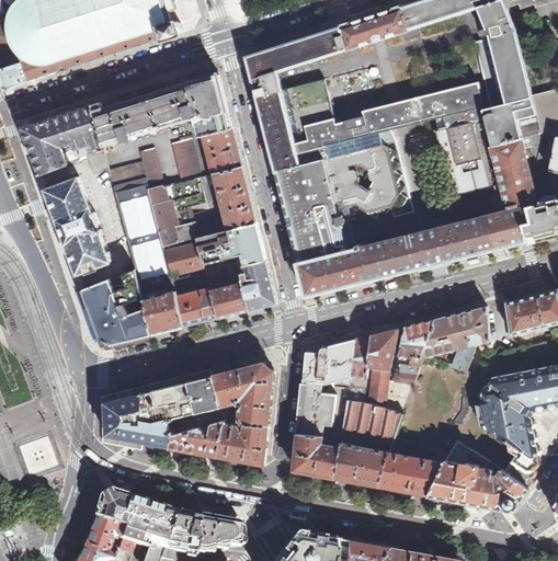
[(0,8),(1,11),(0,11),(0,16),(7,15),(8,11),(11,7),(13,2),(14,0),(0,0),(0,8)]
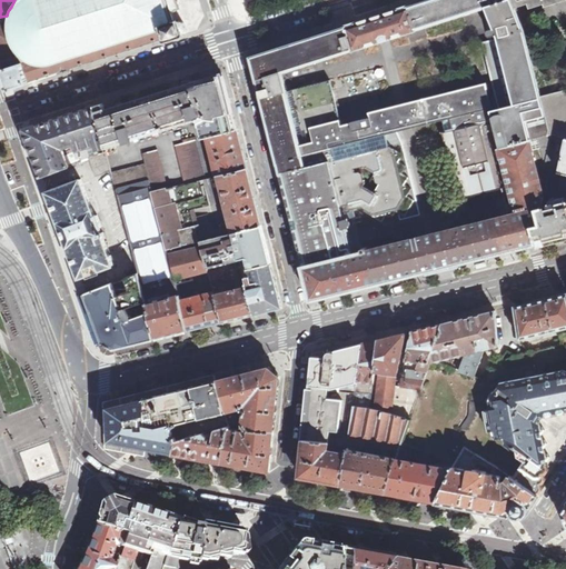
[(178,8),(175,0),(15,0),(13,2),(11,7),(8,11),(7,16),(0,17),(0,68),(0,72),(6,90),(28,83),(27,81),(40,78),(57,72),(57,73),(61,72),(61,71),(65,70),(65,71),(69,70),(69,68),(164,38),(165,40),(181,35),(181,33),(182,32),(184,31),(184,29),(181,22),(180,22),(179,21),(178,22),(174,22),(169,10),(178,8)]
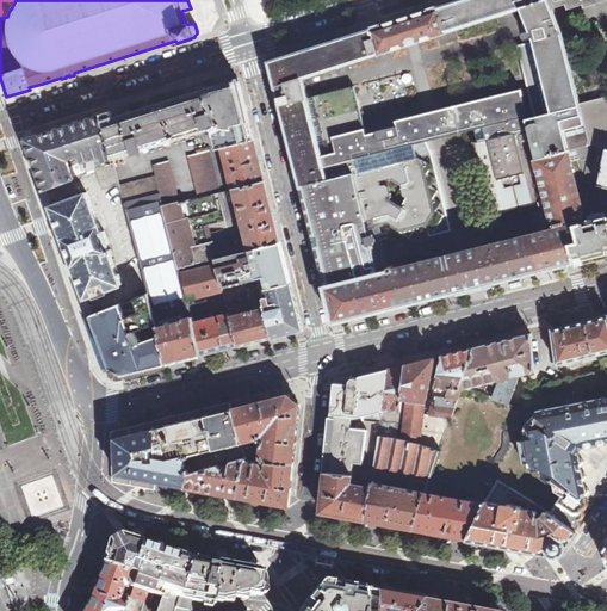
[(454,0),(435,6),(445,34),(468,26),(497,17),(521,10),(546,1),(545,0),(454,0)]
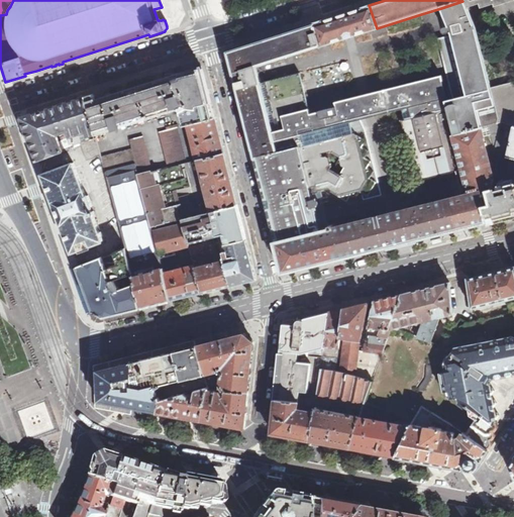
[(463,1),(441,8),(442,15),(449,34),(436,38),(440,53),(451,99),(489,91),(488,86),(474,27),(466,7),(463,1)]
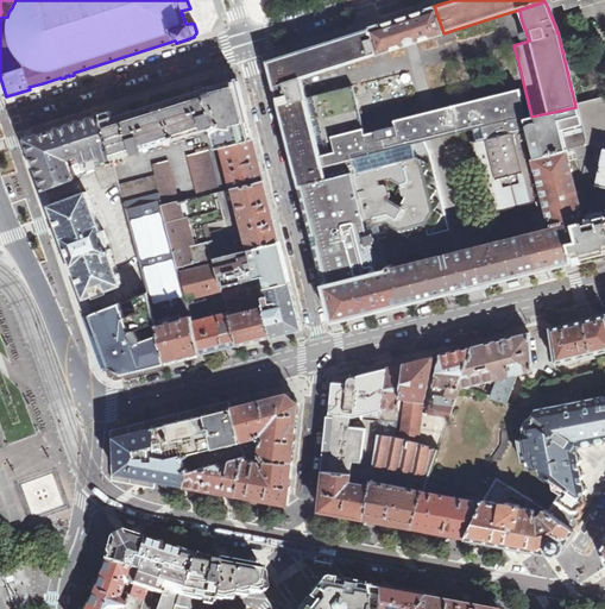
[(366,29),(375,55),(408,44),(443,33),(434,6),(421,11),(408,16),(408,14),(405,16),(405,14),(404,16),(404,17),(402,17),(399,18),(397,19),(395,19),(395,18),(392,19),(391,19),(391,20),(366,27),(366,29)]
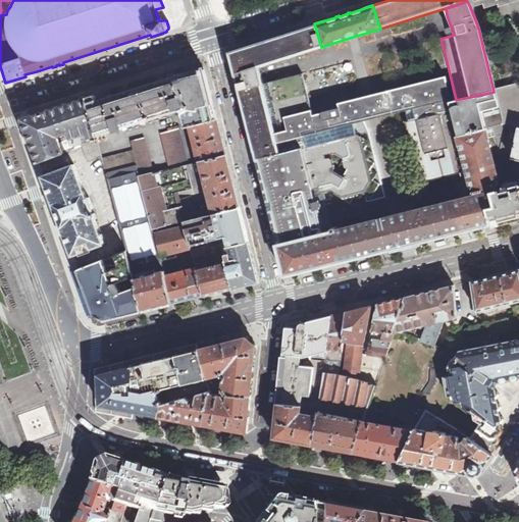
[(232,74),(256,67),(267,64),(287,58),(307,51),(321,47),(314,24),(302,29),(226,52),(227,54),(226,54),(231,74),(232,74)]
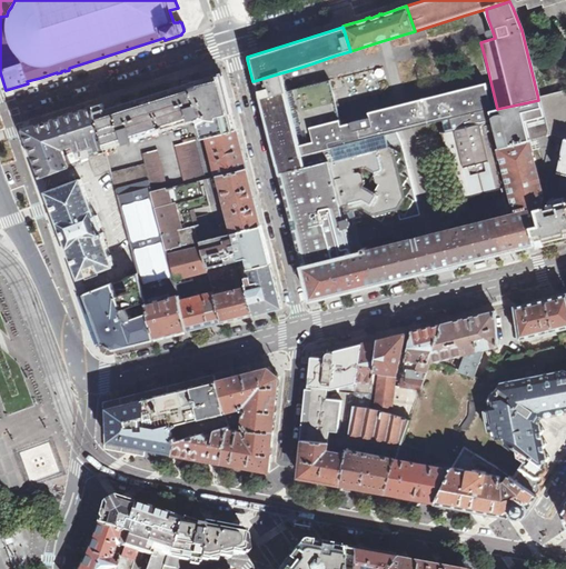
[(204,138),(234,130),(230,117),(224,91),(219,72),(208,76),(209,77),(196,80),(188,83),(188,82),(181,85),(181,83),(179,85),(179,86),(169,89),(141,98),(141,97),(129,100),(129,101),(119,105),(119,102),(117,103),(117,105),(111,107),(120,140),(121,142),(126,141),(126,138),(129,137),(130,140),(133,139),(133,136),(157,129),(158,129),(186,121),(186,122),(187,122),(194,121),(199,139),(204,138)]
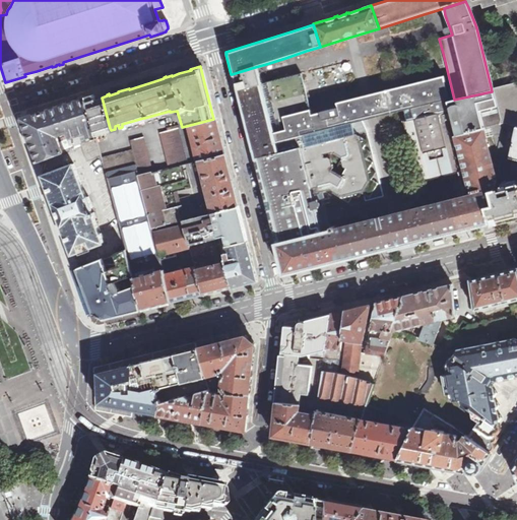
[(255,67),(232,74),(235,87),(235,88),(252,157),(276,151),(260,84),(255,67)]
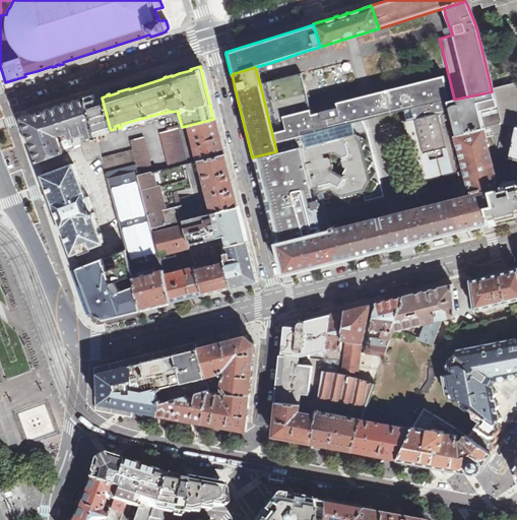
[(336,108),(330,109),(309,114),(299,74),(260,84),(276,151),(300,145),(364,131),(362,120),(357,106),(336,111),(336,108)]
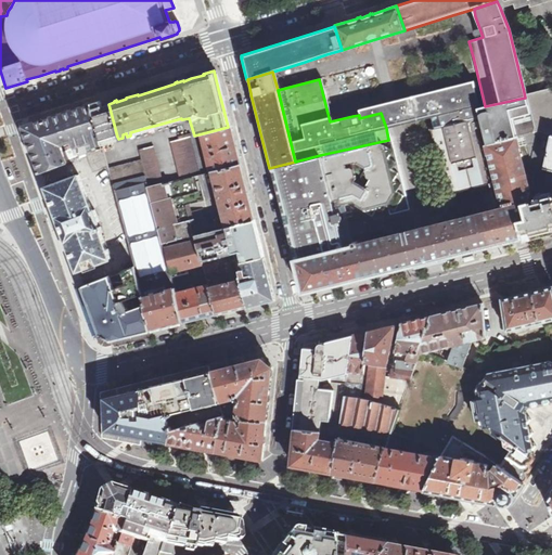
[(381,113),(386,128),(429,116),(433,128),(477,116),(475,108),(473,110),(467,86),(352,114),(352,116),(359,115),(359,118),(381,113)]
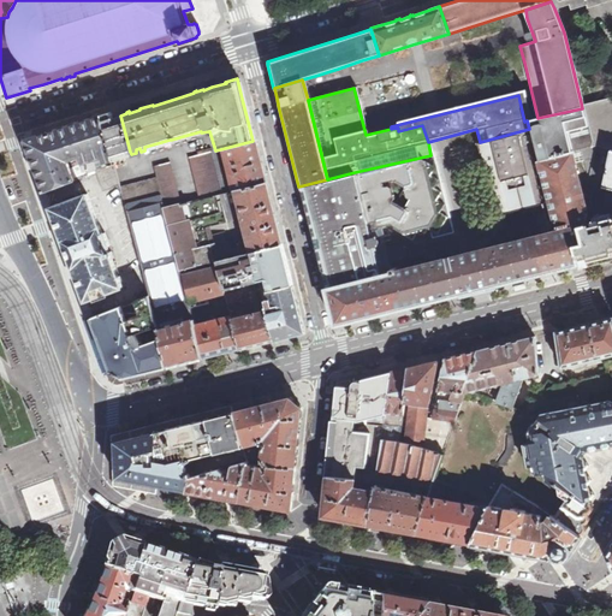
[(611,149),(611,95),(581,102),(582,108),(590,141),(590,146),(596,147),(611,149)]
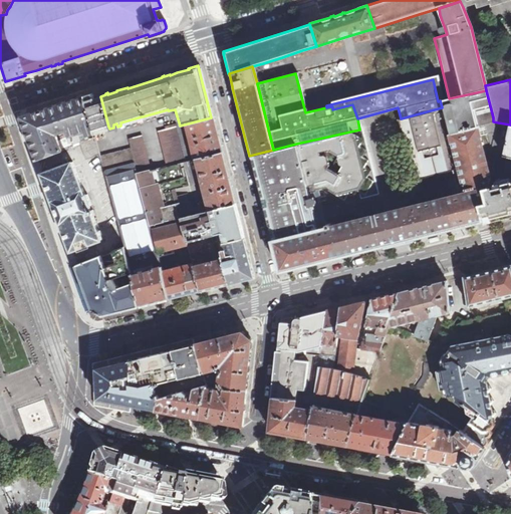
[(486,90),(449,98),(440,100),(442,107),(456,169),(459,181),(462,193),(481,187),(487,185),(487,175),(487,174),(491,162),(492,158),(493,153),(490,152),(498,122),(493,121),(493,117),(486,90)]
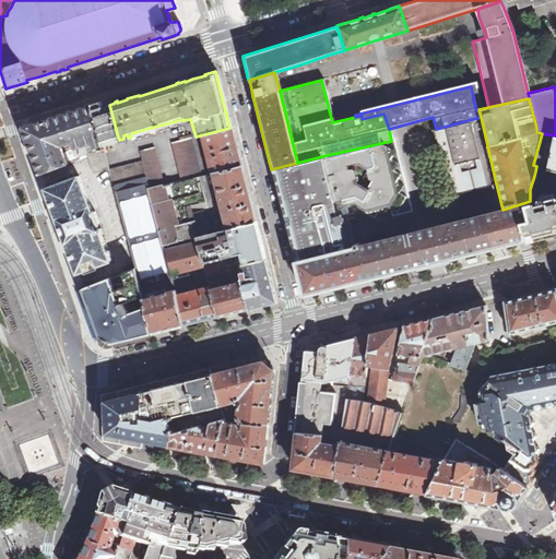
[(118,138),(109,105),(101,107),(99,103),(91,106),(98,131),(107,129),(110,140),(118,138)]
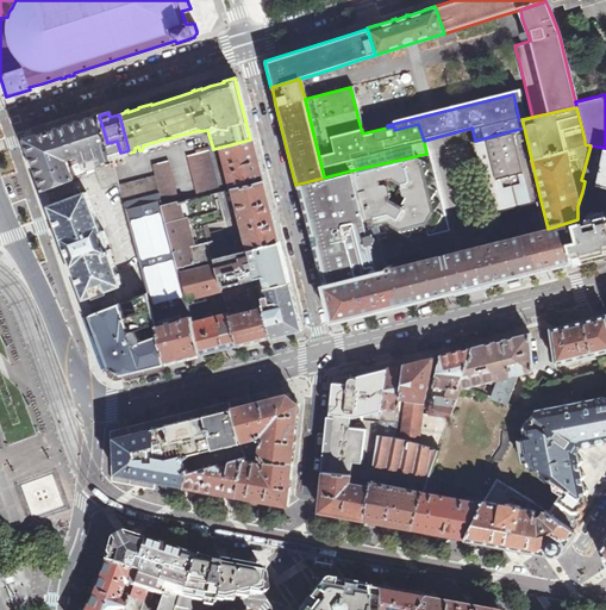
[(111,162),(110,156),(98,116),(97,114),(97,113),(88,116),(22,138),(22,141),(26,153),(41,190),(92,169),(110,162),(111,162)]
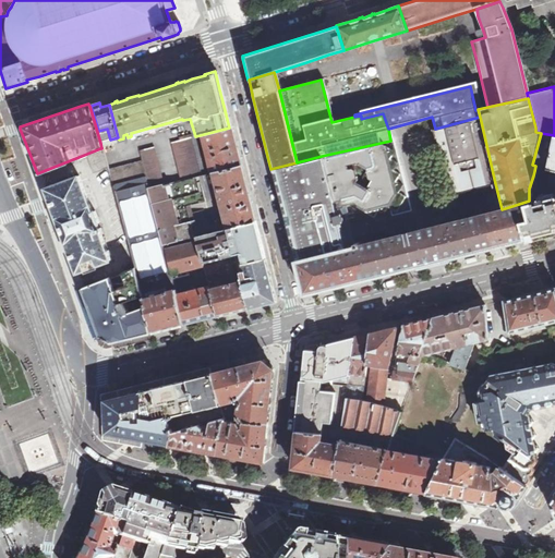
[(100,143),(110,140),(107,129),(98,131),(91,106),(89,106),(100,143)]
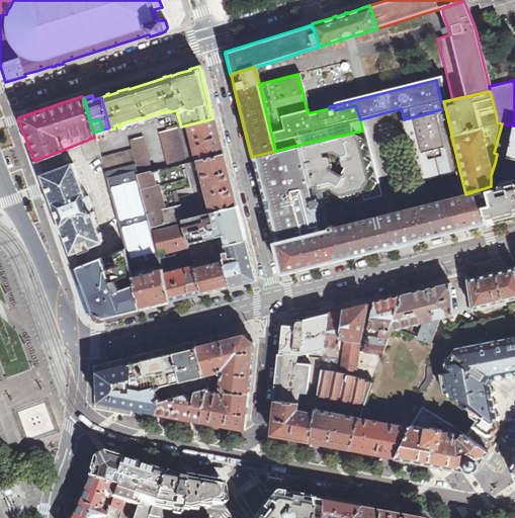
[(434,177),(459,170),(445,108),(404,119),(403,120),(410,148),(409,150),(410,153),(412,153),(419,181),(427,179),(429,180),(434,179),(434,177)]
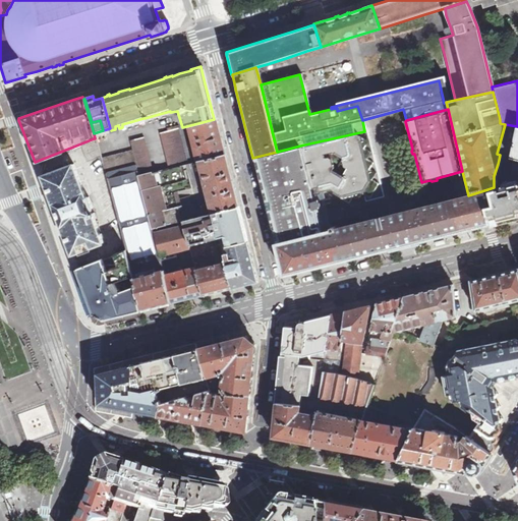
[(197,162),(223,155),(214,119),(186,126),(195,162),(197,162)]
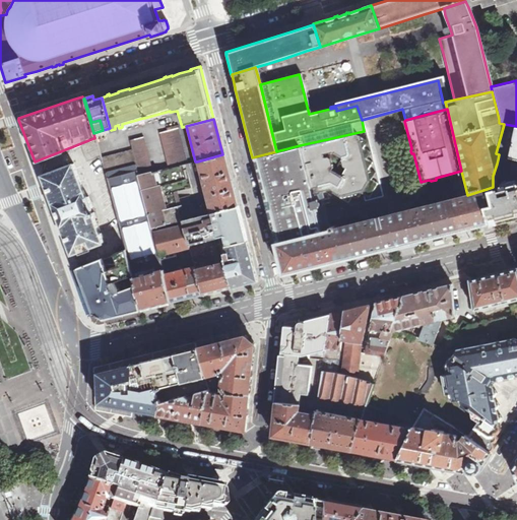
[(515,181),(516,187),(516,126),(504,124),(496,153),(499,154),(514,158),(515,176),(515,181)]
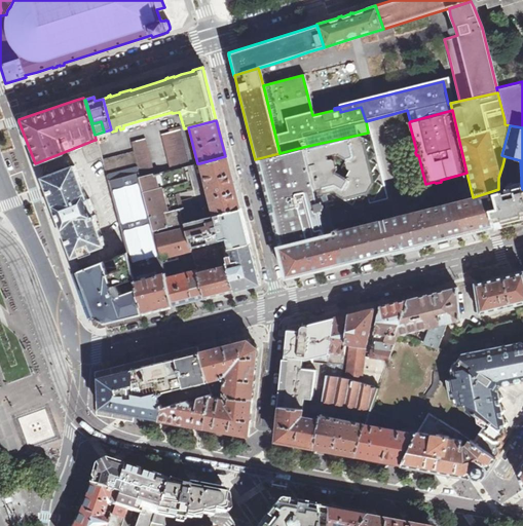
[(169,171),(182,167),(173,130),(178,129),(178,126),(166,129),(166,133),(158,135),(167,170),(169,168),(169,171)]
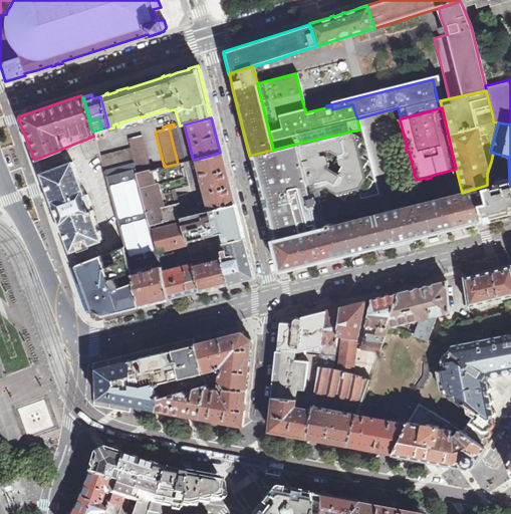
[(296,144),(309,196),(325,191),(338,198),(352,194),(360,200),(377,195),(361,135),(359,130),(296,144)]
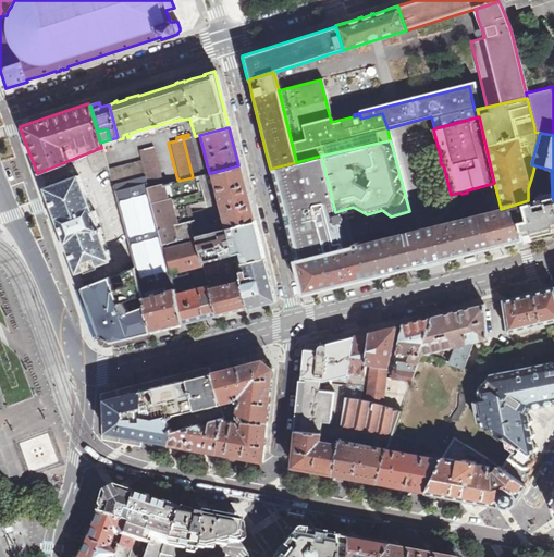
[(139,160),(143,176),(146,187),(161,183),(151,146),(144,148),(143,147),(137,149),(138,150),(136,150),(139,160)]
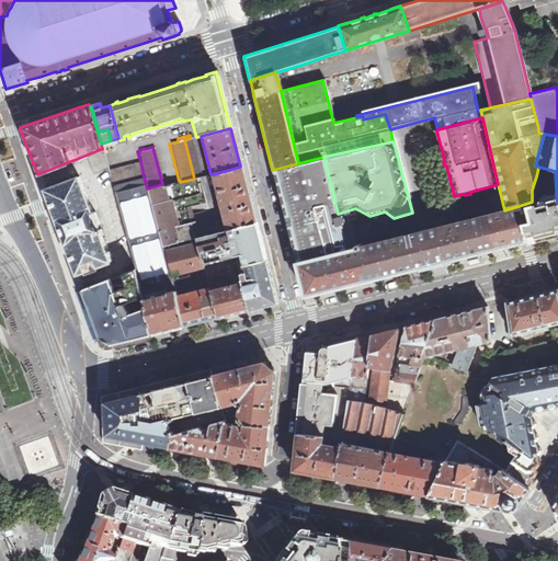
[(101,149),(84,156),(91,172),(106,167),(101,149)]
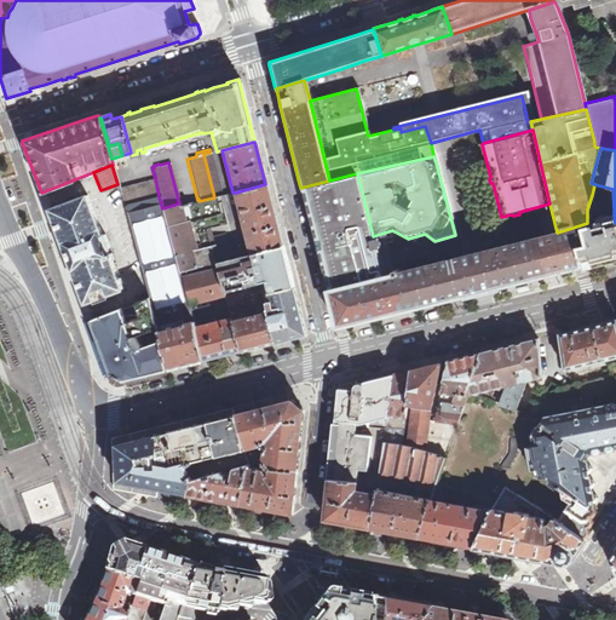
[(329,181),(300,188),(306,211),(305,211),(308,219),(309,219),(314,241),(312,241),(315,250),(316,250),(326,291),(397,271),(396,269),(393,269),(390,253),(376,256),(373,236),(357,173),(329,181)]
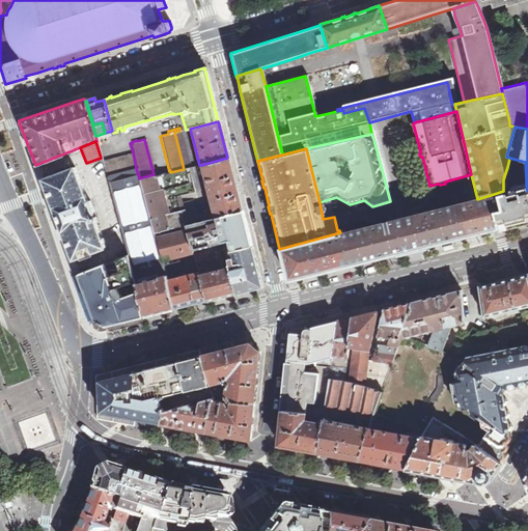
[(102,161),(106,176),(136,168),(133,152),(102,161)]
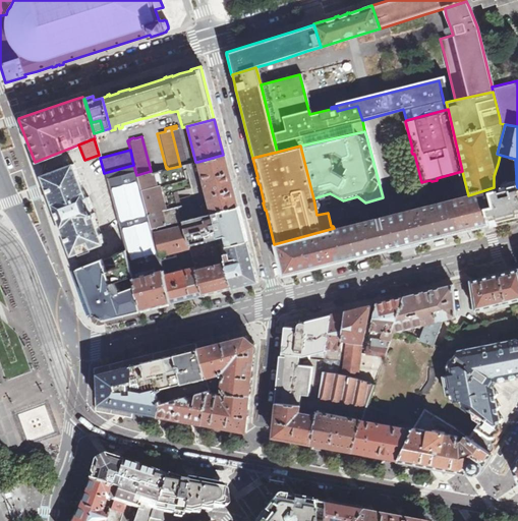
[(211,213),(236,207),(223,155),(197,162),(211,213)]
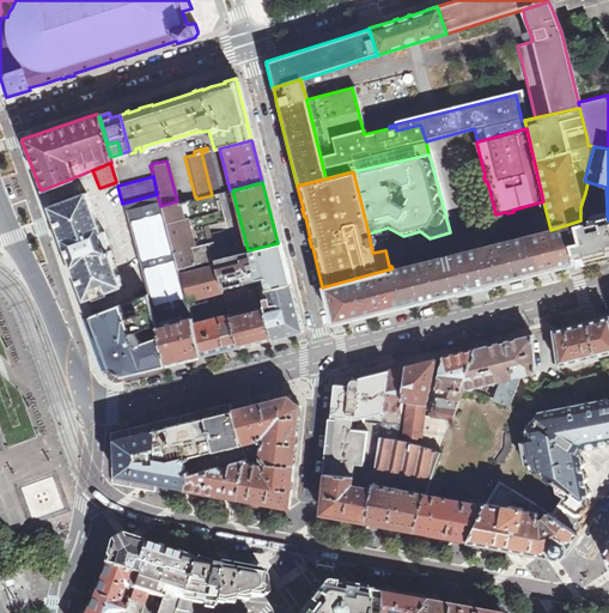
[(606,187),(588,182),(586,188),(597,192),(600,205),(607,207),(606,187)]
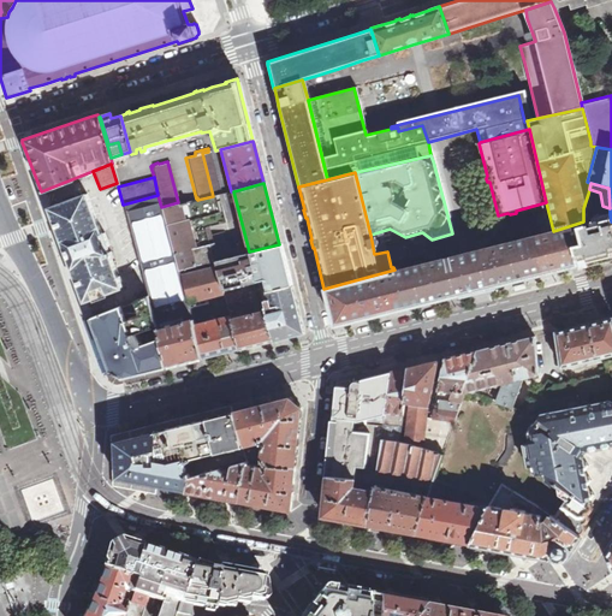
[(84,193),(47,207),(82,300),(119,286),(117,277),(118,277),(117,274),(116,276),(108,254),(110,253),(108,250),(107,250),(105,246),(107,244),(100,226),(97,227),(84,193)]
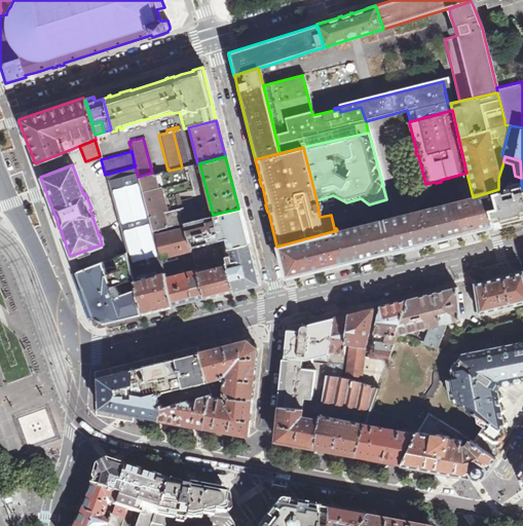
[(183,223),(208,216),(207,213),(196,215),(195,211),(196,210),(194,208),(192,209),(191,209),(190,207),(178,210),(174,195),(192,190),(189,182),(193,181),(189,165),(182,167),(169,171),(169,168),(167,170),(152,173),(138,177),(152,230),(183,223)]
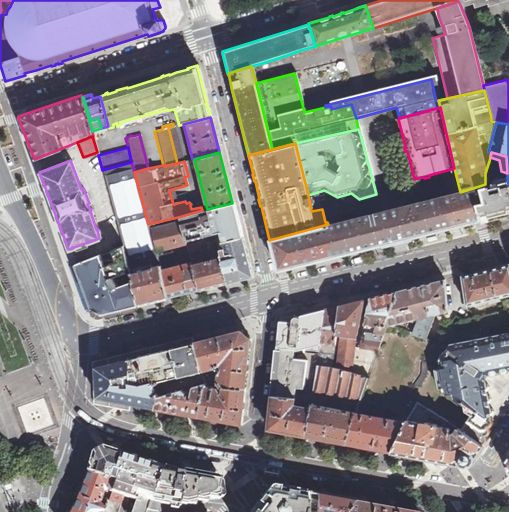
[(489,161),(485,173),(490,174),(493,163),(489,161)]
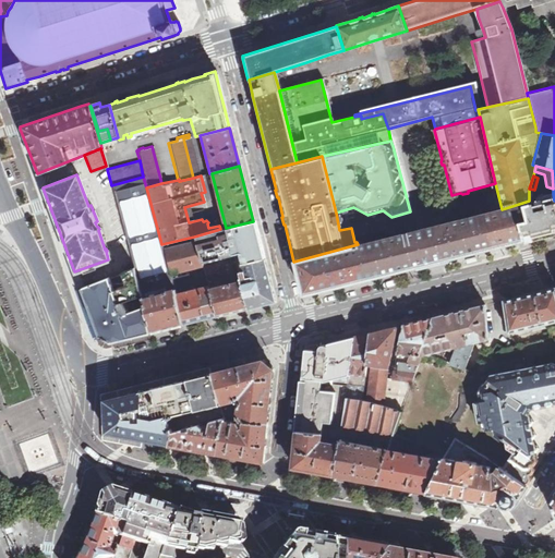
[(132,267),(141,298),(173,289),(170,279),(169,274),(163,250),(161,244),(146,187),(143,177),(111,185),(132,267)]
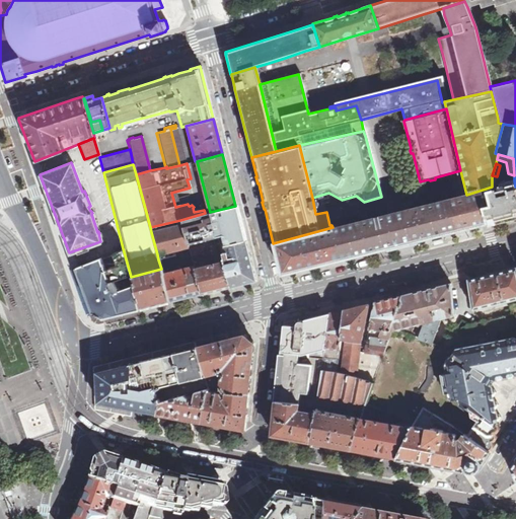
[(493,187),(492,187),(486,189),(490,204),(483,205),(486,222),(515,214),(515,187),(514,180),(512,180),(512,181),(509,182),(508,180),(501,182),(501,183),(498,183),(500,189),(496,190),(495,188),(493,188),(493,187)]
